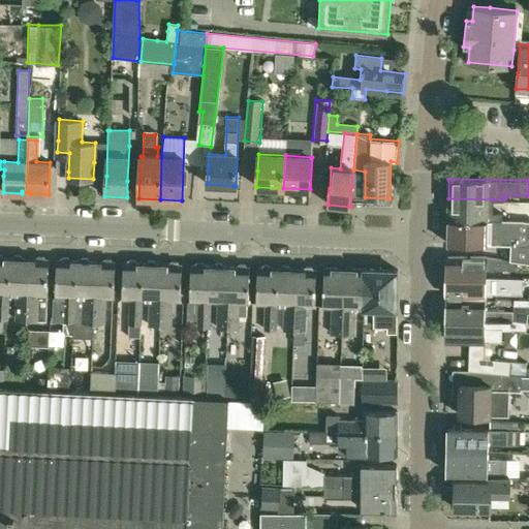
[(447,219),(487,220),(502,220),(502,214),(493,214),(494,199),(448,198),(447,219)]
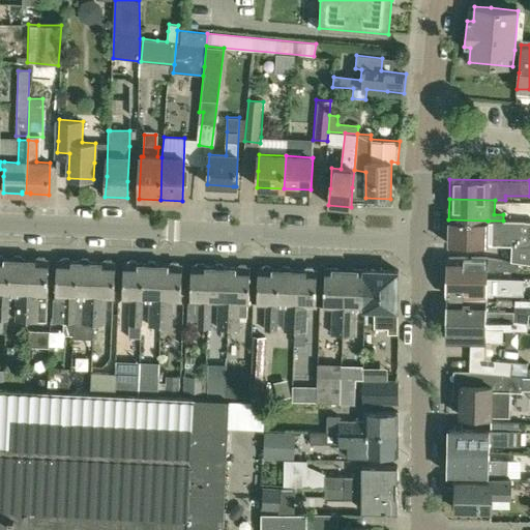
[(448,219),(448,244),(488,244),(519,245),(519,221),(503,221),(488,221),(448,219)]
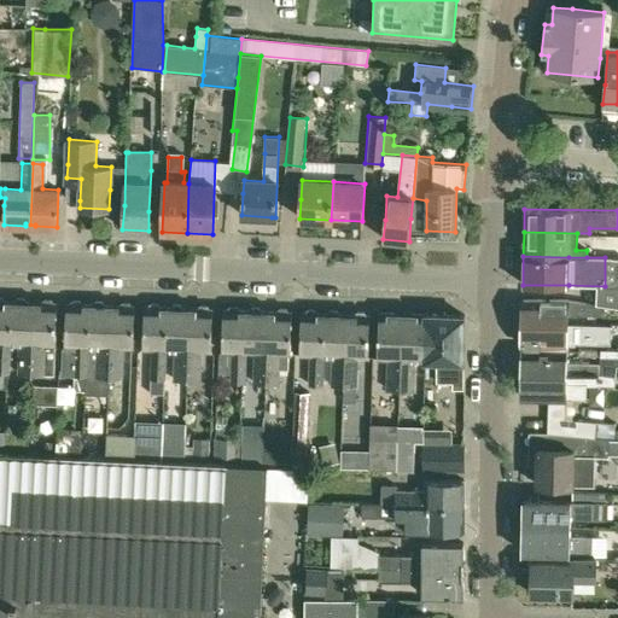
[(0,372),(7,373),(9,344),(11,301),(3,301),(1,297),(0,297),(0,372)]
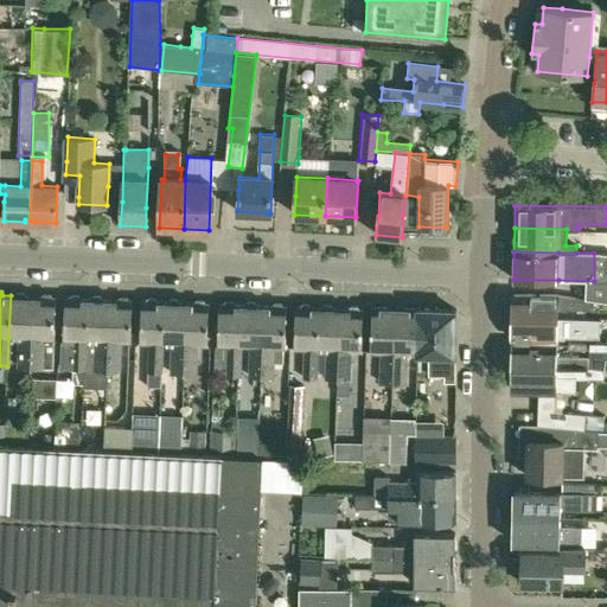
[(16,295),(11,295),(8,338),(19,338),(18,366),(31,366),(33,296),(25,295),(24,293),(17,293),(16,295)]
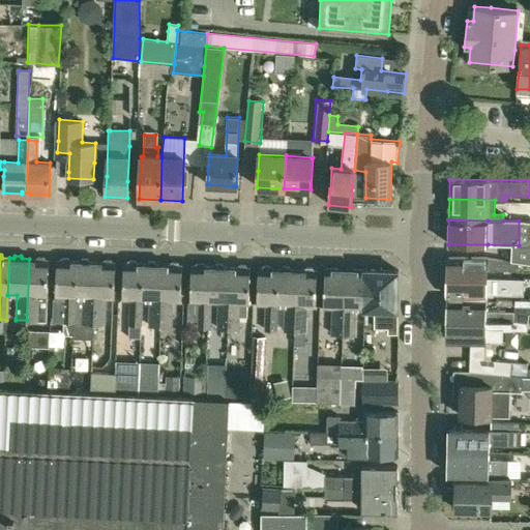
[(29,259),(27,320),(47,321),(48,296),(48,276),(49,260),(45,260),(45,257),(38,257),(36,259),(29,259)]
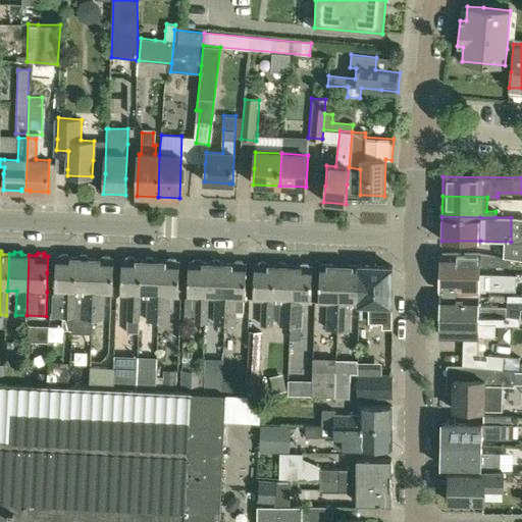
[(440,265),(440,273),(480,274),(480,265),(510,266),(510,259),(480,254),(458,253),(441,253),(440,265)]
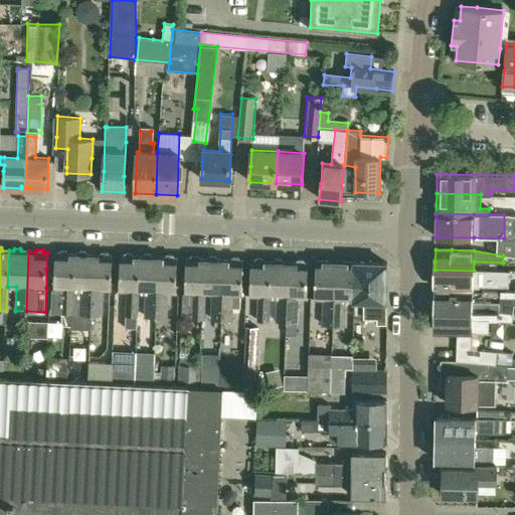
[(67,252),(66,250),(60,250),(59,252),(55,252),(55,269),(54,288),(62,288),(61,313),(71,313),(71,305),(72,289),(73,253),(67,252)]
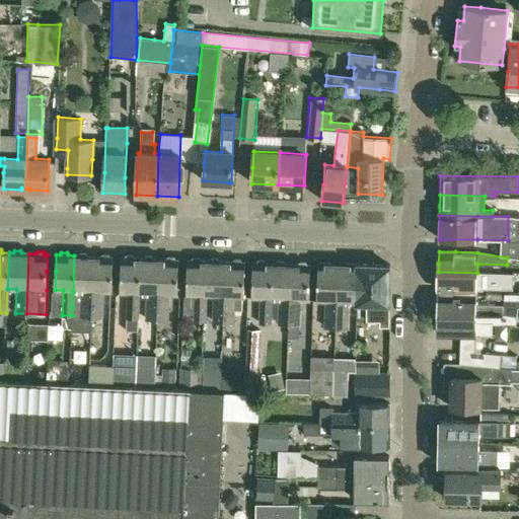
[(74,255),(73,291),(72,307),(80,307),(80,315),(90,316),(94,255),(87,255),(86,253),(79,252),(78,255),(74,255)]
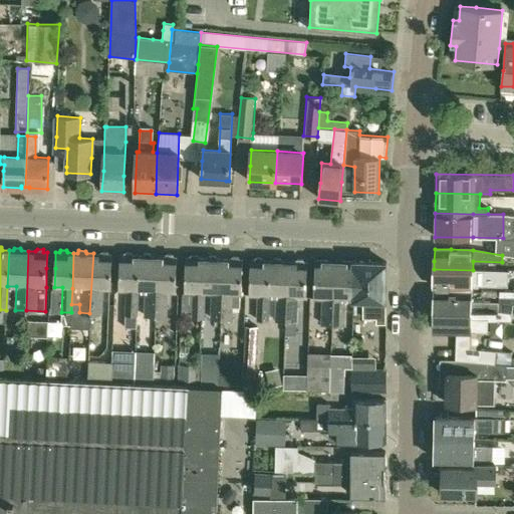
[(108,254),(107,251),(101,251),(100,254),(93,253),(89,313),(99,313),(100,289),(110,289),(111,270),(112,254),(108,254)]
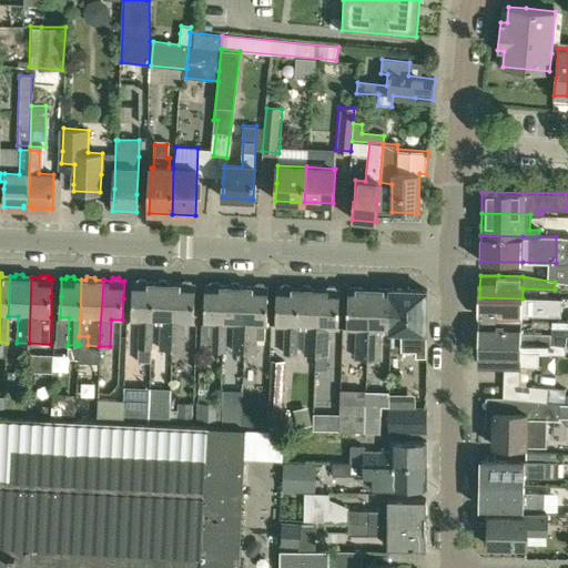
[(150,350),(151,323),(152,282),(145,282),(144,279),(138,279),(137,282),(133,281),(132,298),(131,322),(139,322),(138,350),(150,350)]
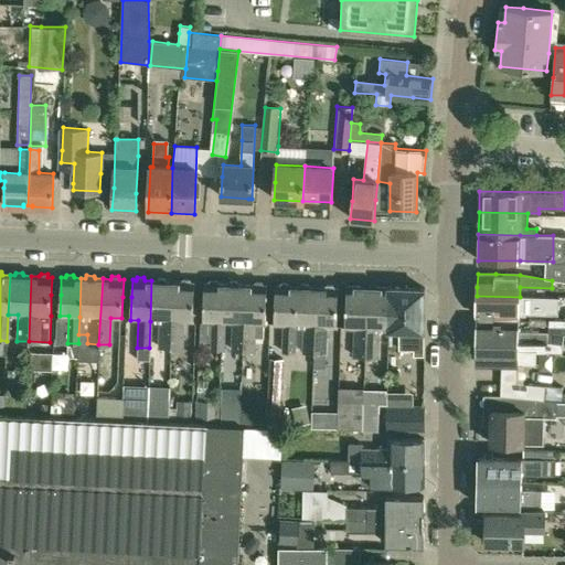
[(157,280),(151,280),(150,321),(160,321),(159,348),(171,349),(173,281),(166,281),(164,278),(158,278),(157,280)]
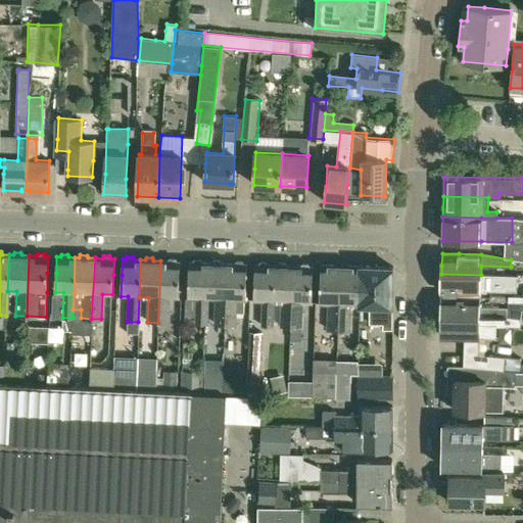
[(168,260),(160,260),(158,323),(169,323),(170,298),(179,298),(180,278),(180,262),(177,260),(176,258),(169,258),(168,260)]
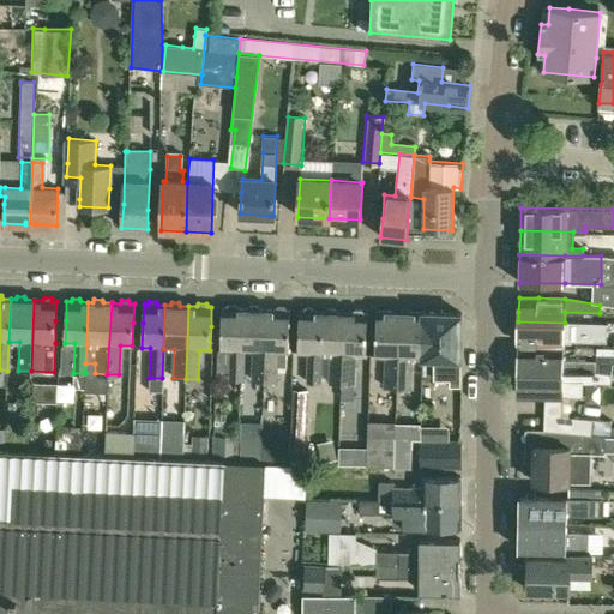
[(222,307),(221,326),(221,349),(230,350),(229,380),(242,380),(244,351),(244,308),(236,308),(235,305),(228,305),(226,307),(222,307)]
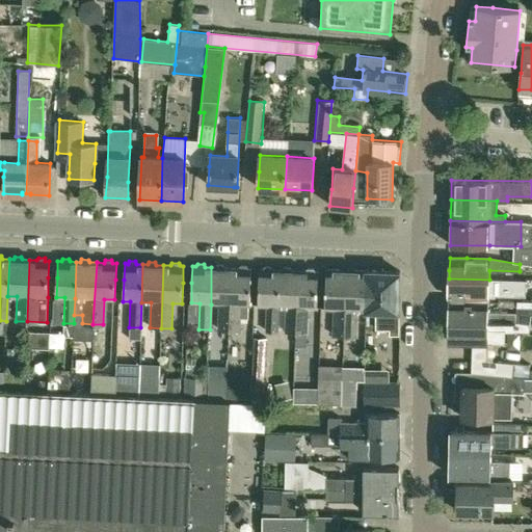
[(215,267),(211,267),(211,304),(220,304),(219,330),(229,330),(232,268),(223,267),(222,265),(216,264),(215,267)]
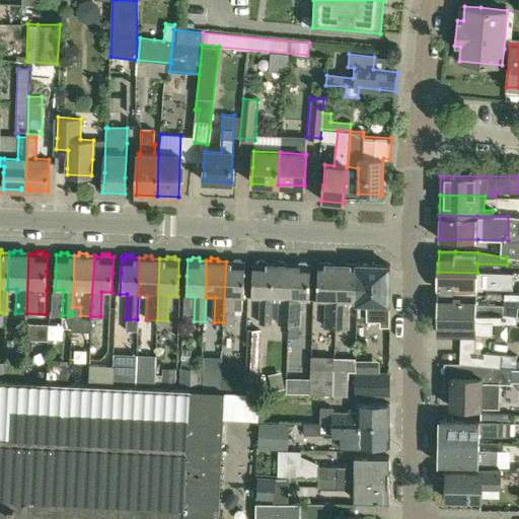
[(241,262),(240,258),(234,258),(233,262),(226,262),(223,322),(233,322),(234,311),(242,311),(242,298),(243,298),(244,278),(245,262),(241,262)]
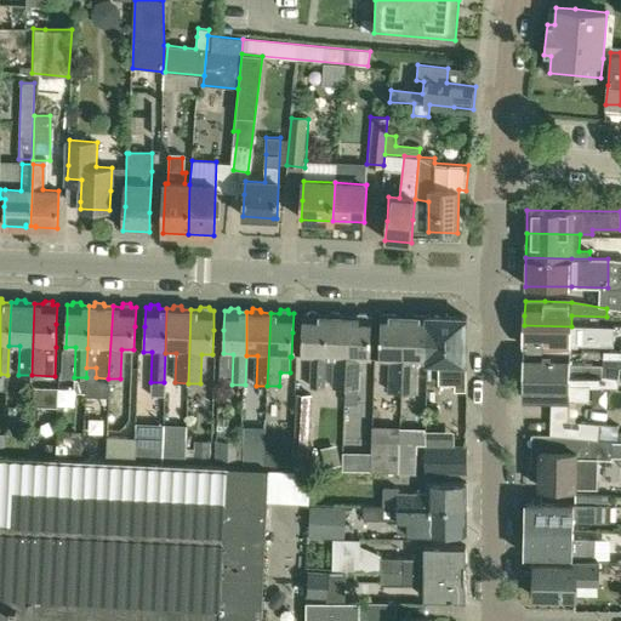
[(315,311),(308,311),(307,314),(303,313),(301,332),(301,358),(309,358),(308,388),(322,389),(323,359),(325,314),(317,314),(315,311)]
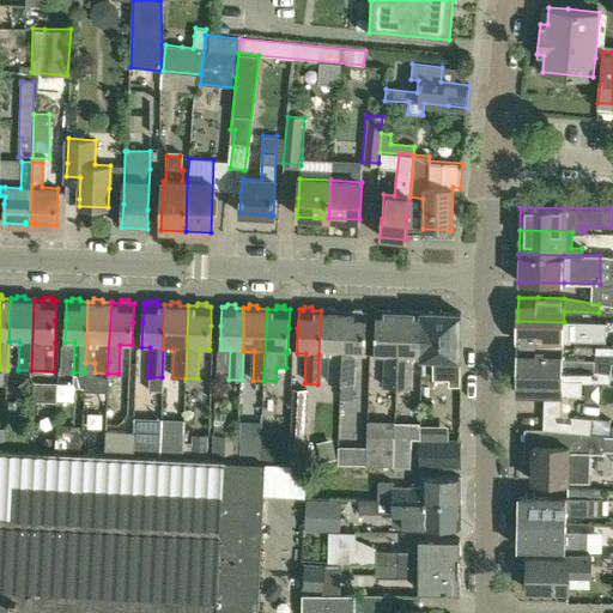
[(334,308),(327,308),(326,310),(321,310),(319,354),(329,354),(328,383),(341,384),(344,311),(335,311),(334,308)]
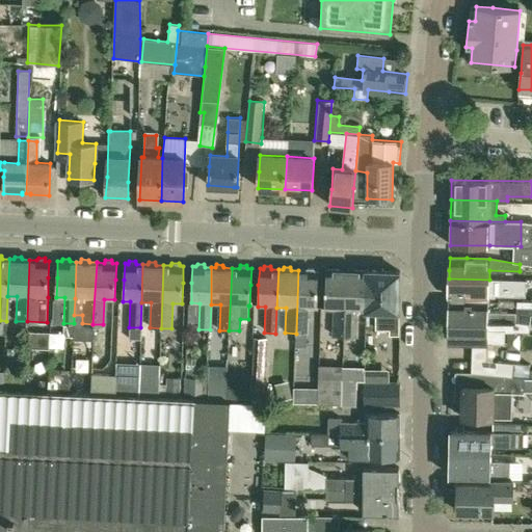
[(306,270),(298,270),(296,334),(308,334),(309,308),(317,309),(317,288),(318,271),(314,270),(314,268),(307,268),(306,270)]
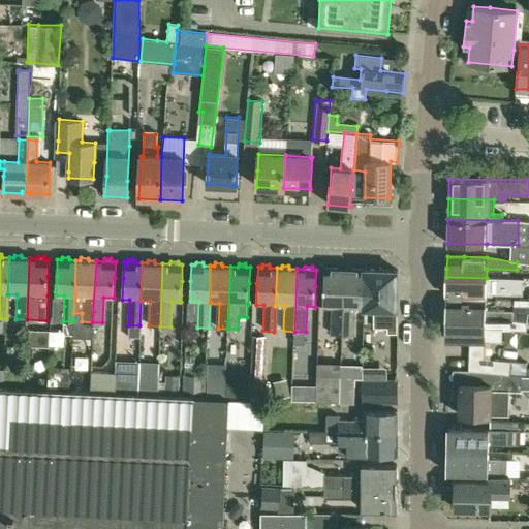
[(331,334),(342,334),(344,271),(338,270),(337,268),(324,267),(322,308),(332,308),(331,334)]
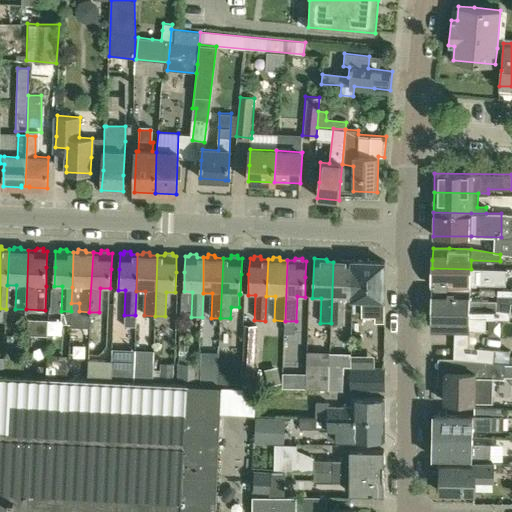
[(339,262),(333,262),(331,323),(342,324),(343,299),(352,299),(352,260),(340,260),(339,262)]
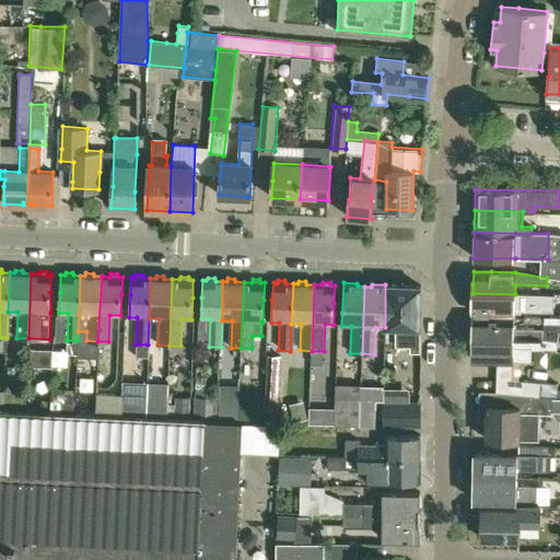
[(420,328),(421,328),(421,286),(385,284),(385,327),(396,327),(396,346),(409,346),(409,352),(420,352),(420,328)]
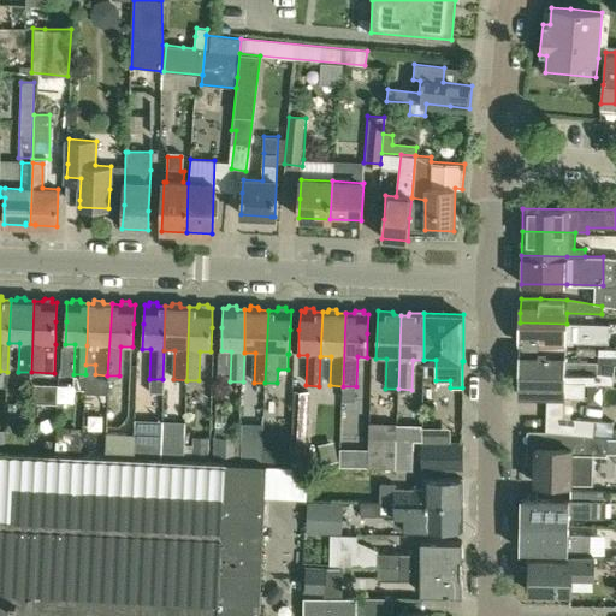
[(520,323),(520,344),(539,344),(566,344),(566,343),(572,343),(609,343),(609,325),(567,324),(520,323)]
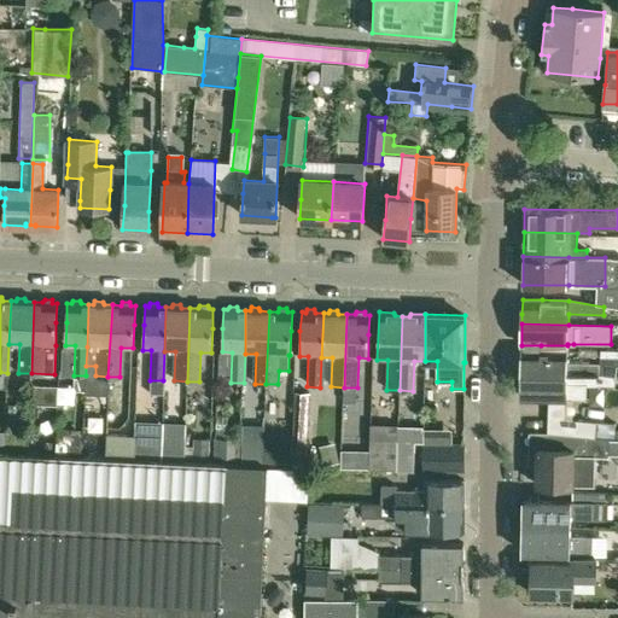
[(520,375),(599,377),(600,365),(566,365),(566,351),(540,350),(520,350),(520,375)]
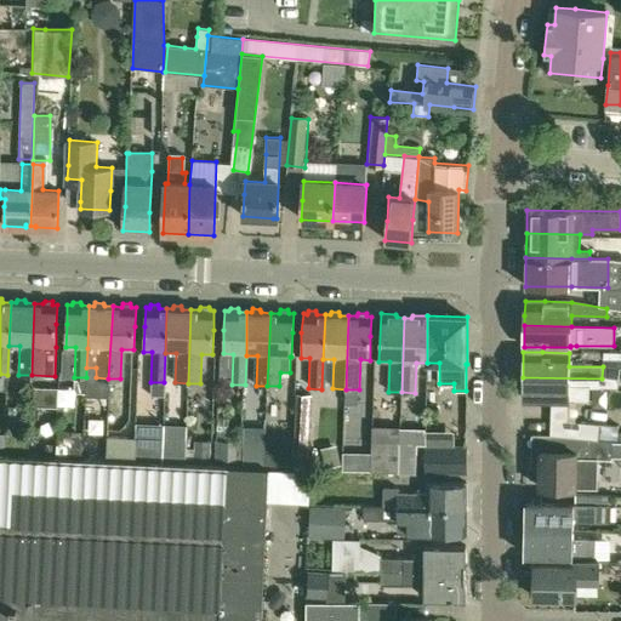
[(617,380),(602,379),(523,377),(523,398),(552,399),(552,400),(570,400),(575,402),(588,402),(588,387),(602,388),(617,388),(617,380)]
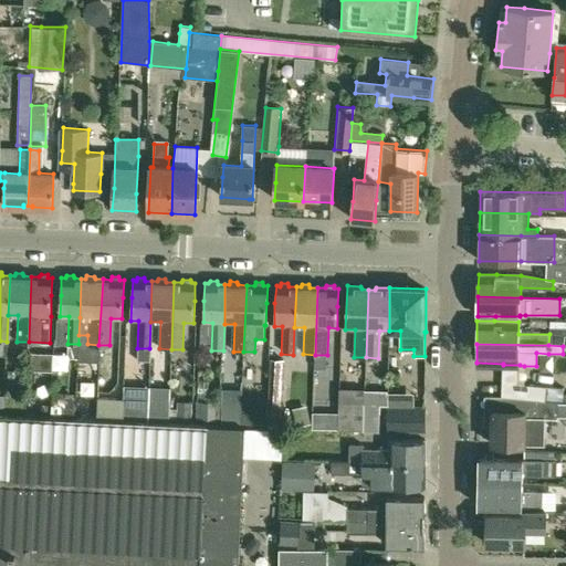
[(53,354),(29,353),(28,370),(52,371),(53,354)]
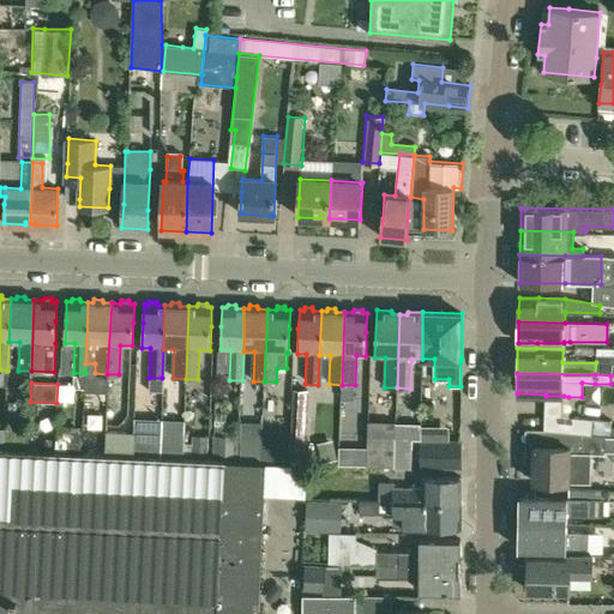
[(307,390),(293,389),(289,462),(313,463),(313,452),(304,451),(307,390)]
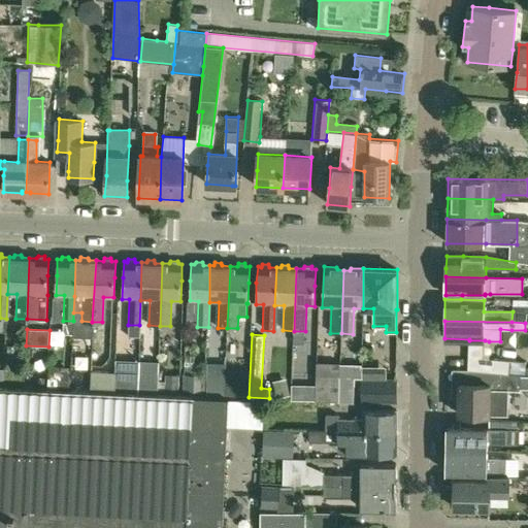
[(14,344),(6,344),(5,365),(13,365),(14,344)]
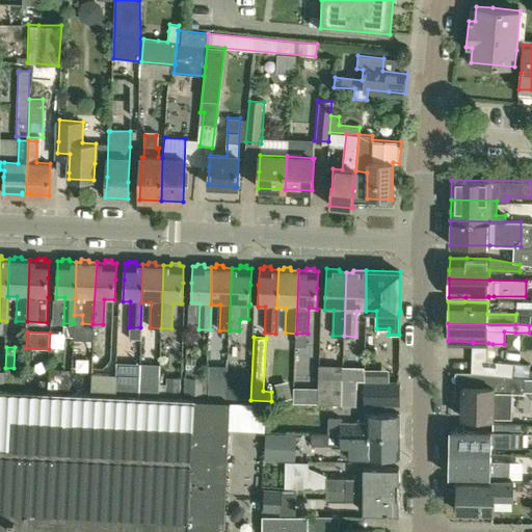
[(472,361),(471,373),(511,376),(525,377),(529,377),(530,369),(530,366),(511,365),(493,363),(487,362),(472,361)]
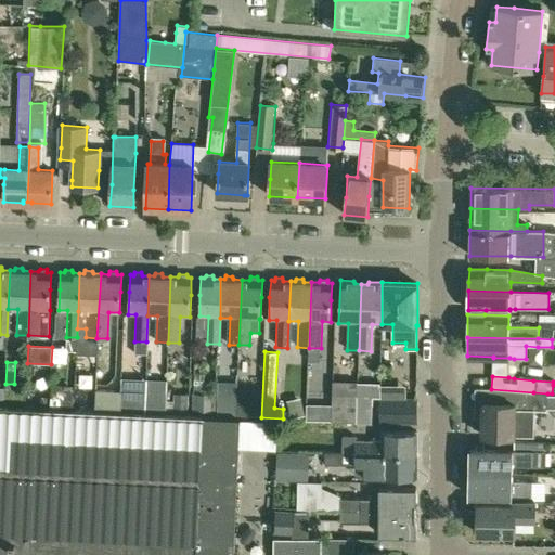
[(357,382),(332,381),(332,422),(356,422),(357,395),(357,382)]
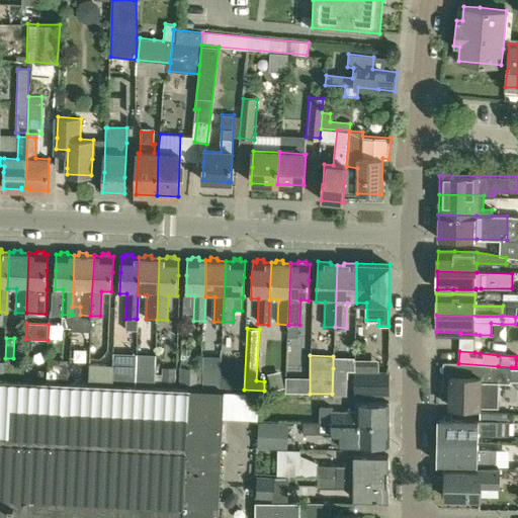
[(5,362),(4,373),(22,374),(23,363),(5,362)]
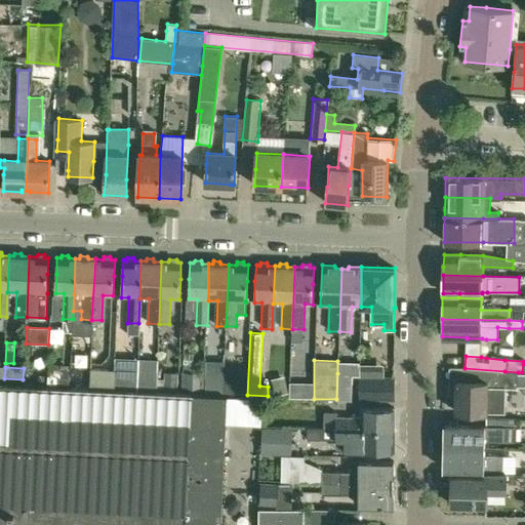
[(455,412),(472,412),(485,413),(486,400),(486,388),(499,388),(516,389),(516,387),(524,387),(524,373),(518,374),(518,372),(505,371),(465,368),(465,381),(456,380),(455,412)]
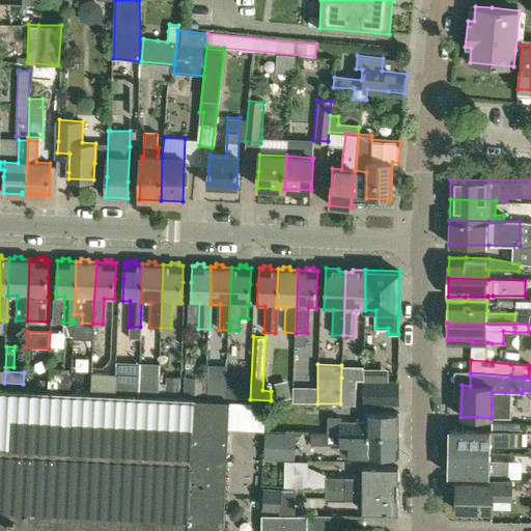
[(92,373),(91,378),(91,392),(116,393),(116,379),(116,374),(92,373)]
